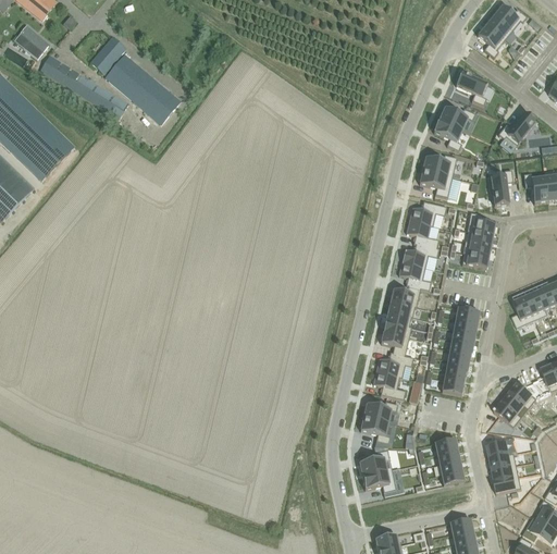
[(58,0),(0,0),(16,0),(44,19),(58,0)]
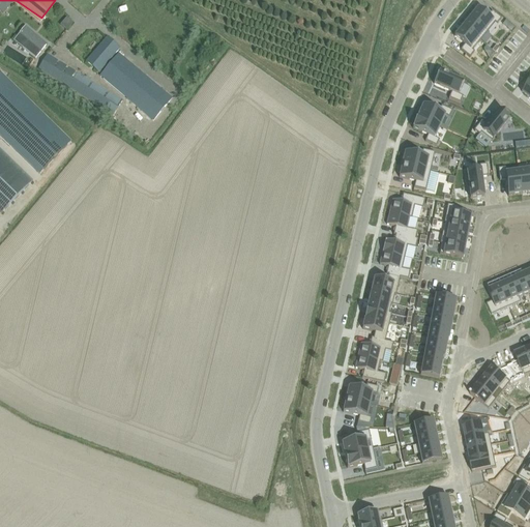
[(478,5),(470,16),(488,30),(495,21),(497,22),(501,17),(492,8),(488,13),(478,5)]
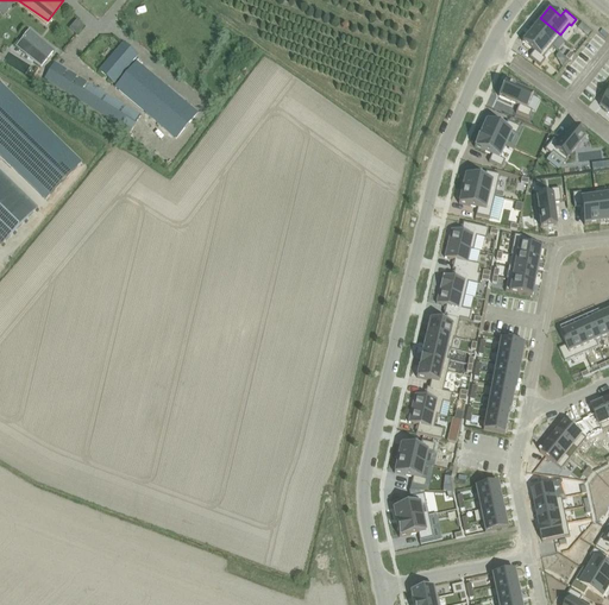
[(77,31),(82,23),(74,18),(69,26),(77,31)]
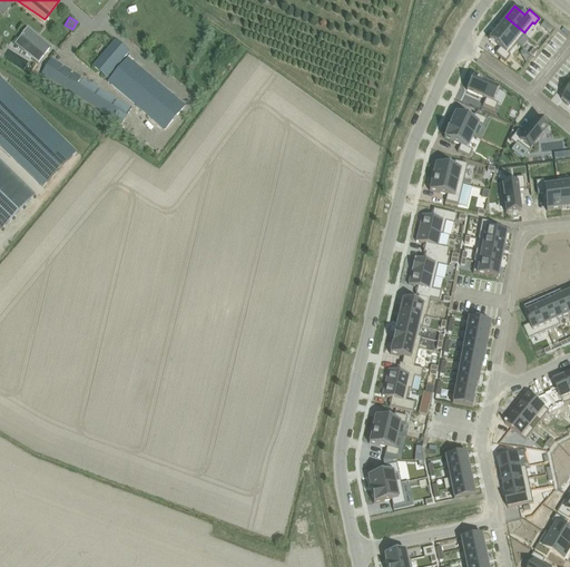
[(505,17),(498,26),(517,41),(524,32),(505,17)]
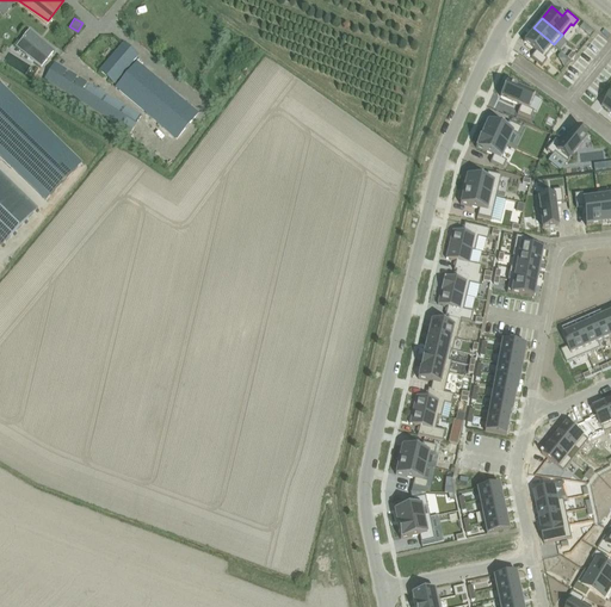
[(28,28),(18,41),(29,48),(26,51),(42,63),(54,47),(38,35),(28,28)]
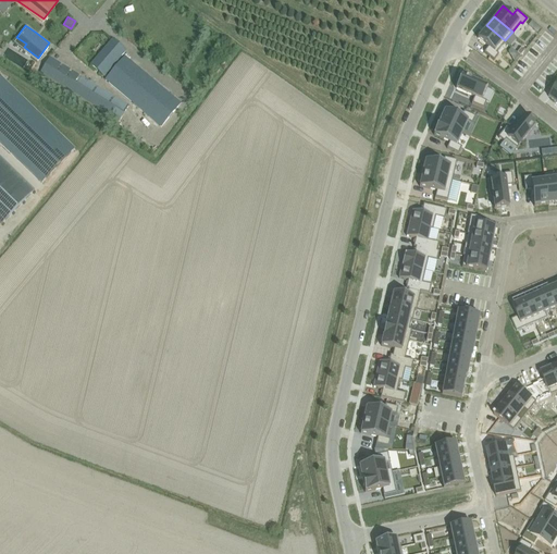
[(486,25),(478,36),(489,45),(484,50),(494,58),(498,52),(496,50),(505,40),(486,25)]
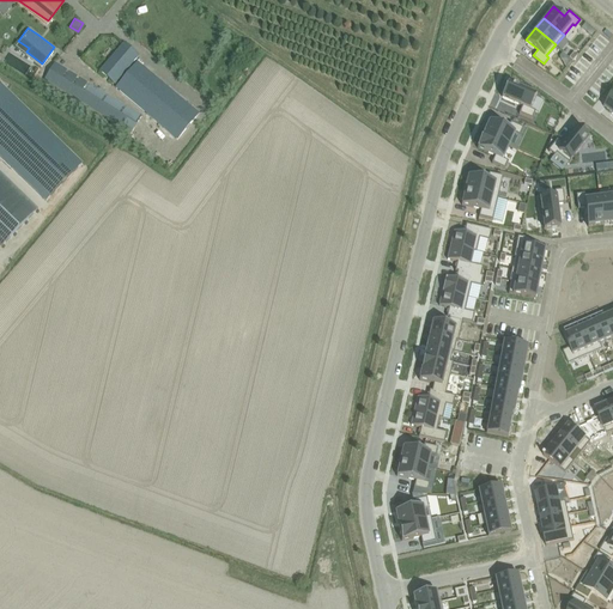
[(119,46),(101,65),(116,78),(134,58),(138,54),(123,41),(119,46)]
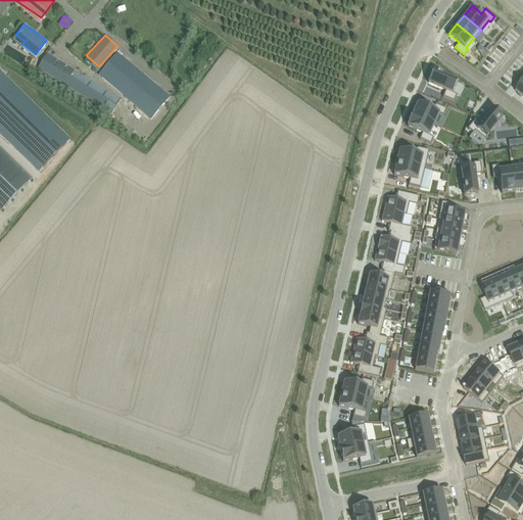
[(150,116),(169,95),(117,51),(99,73),(150,116)]
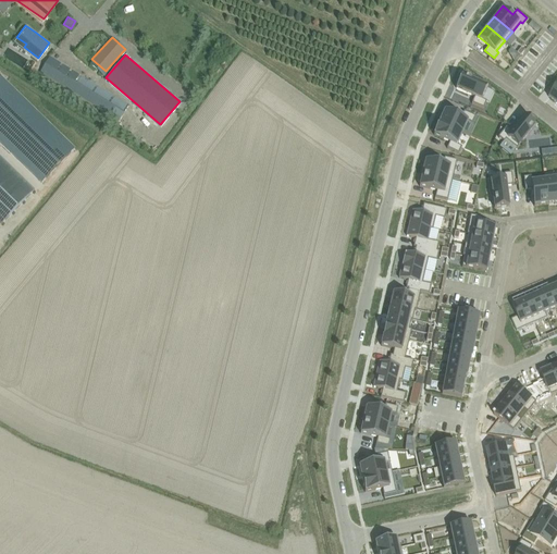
[(39,71),(119,119),(127,103),(49,56),(39,71)]
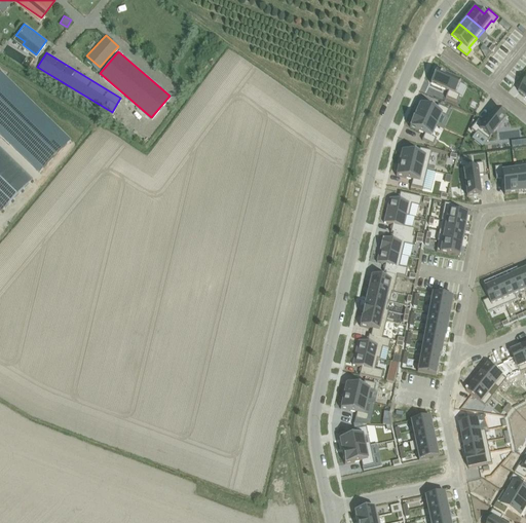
[(437,69),(430,81),(448,89),(445,95),(456,100),(459,94),(455,91),(460,79),(437,69)]
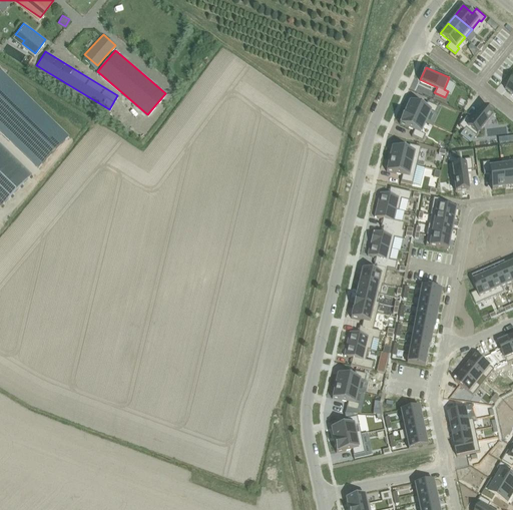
[(0,128),(38,165),(68,134),(4,71),(0,68),(0,128)]
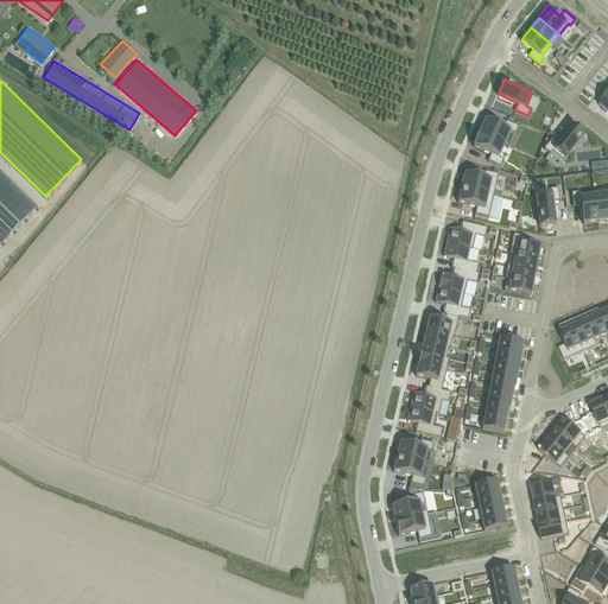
[(486,118),(480,131),(505,142),(511,129),(515,132),(519,125),(506,119),(504,125),(486,118)]
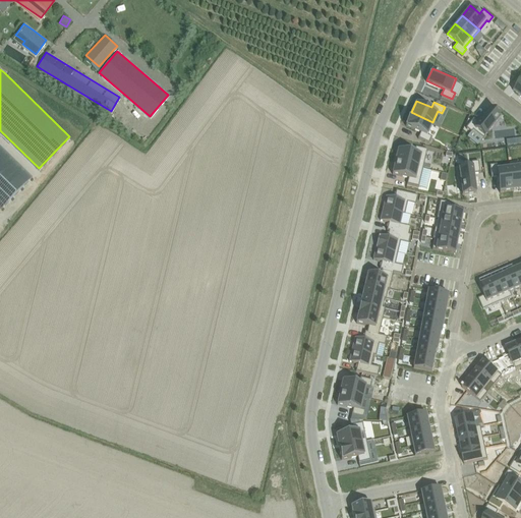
[(181,105),(170,119),(176,123),(186,110),(181,105)]
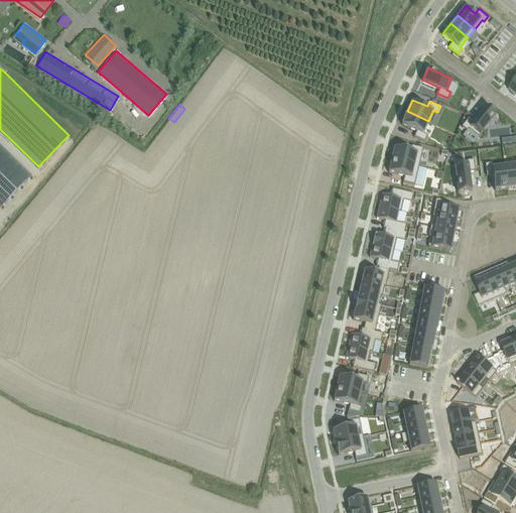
[(469,115),(462,125),(467,129),(469,127),(479,135),(496,114),(486,105),(474,119),(469,115)]
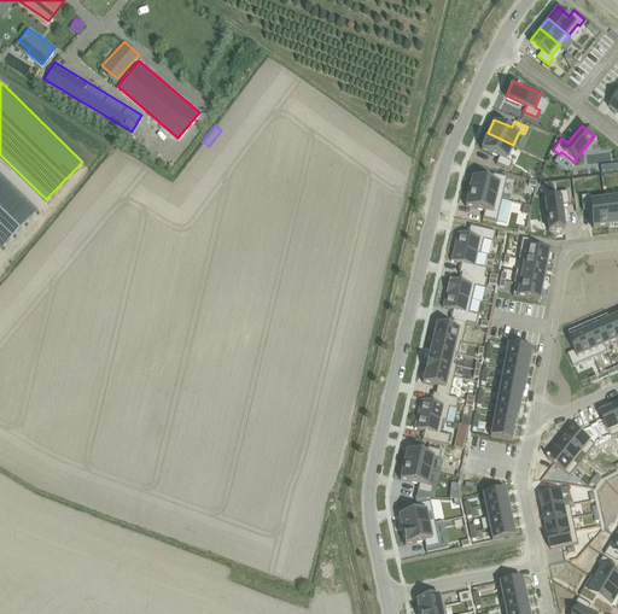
[(488,133),(481,147),(499,155),(496,162),(508,168),(512,159),(507,157),(513,145),(488,133)]
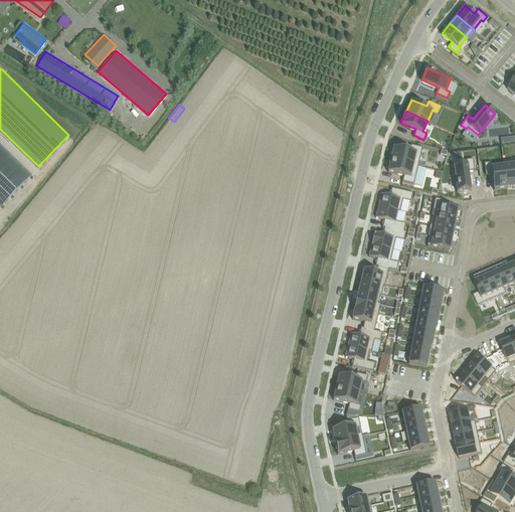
[(514,134),(500,136),(501,142),(514,140),(514,134)]
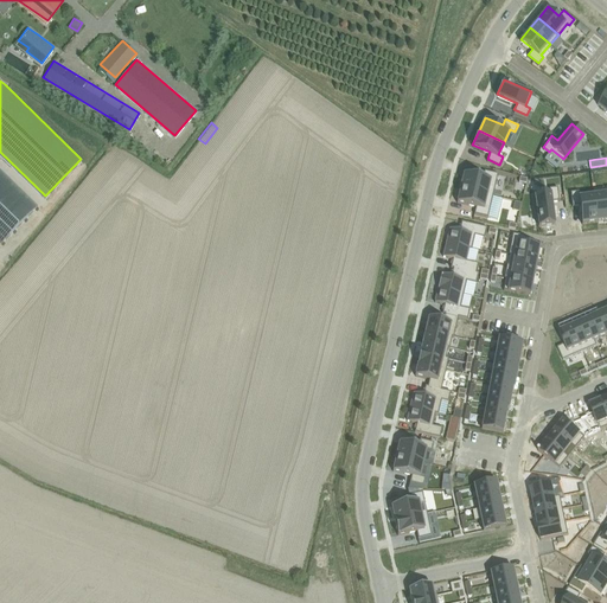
[(0,239),(1,242),(37,204),(0,168),(0,239)]
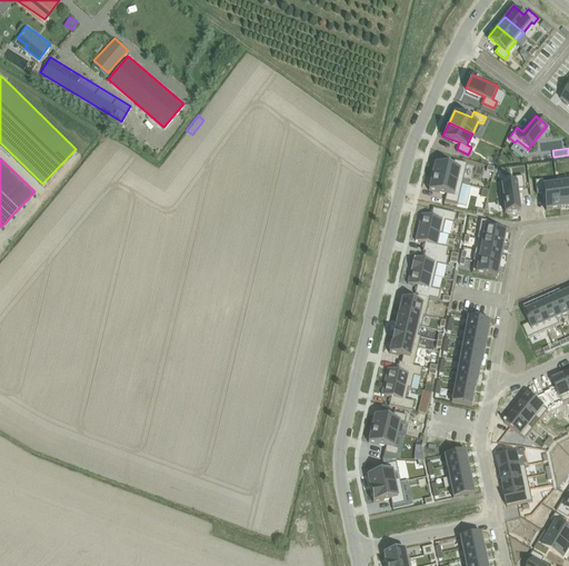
[(435,161),(431,175),(462,181),(467,161),(453,158),(452,165),(435,161)]
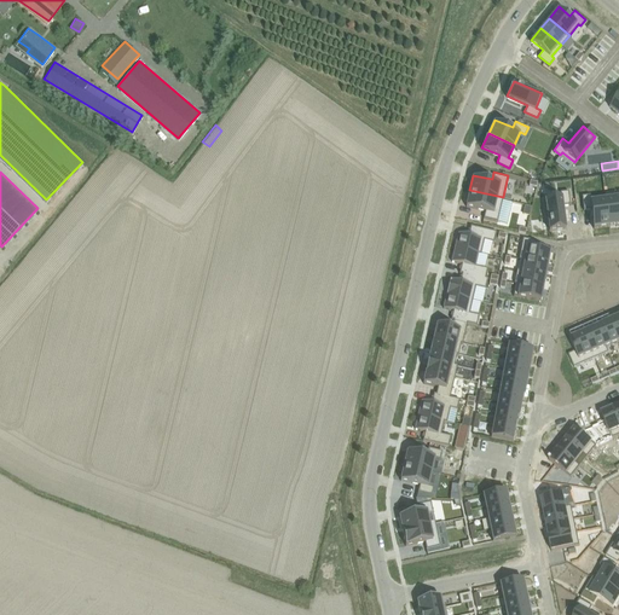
[(561,196),(545,197),(549,228),(566,226),(562,204),(570,203),(568,189),(560,190),(561,196)]
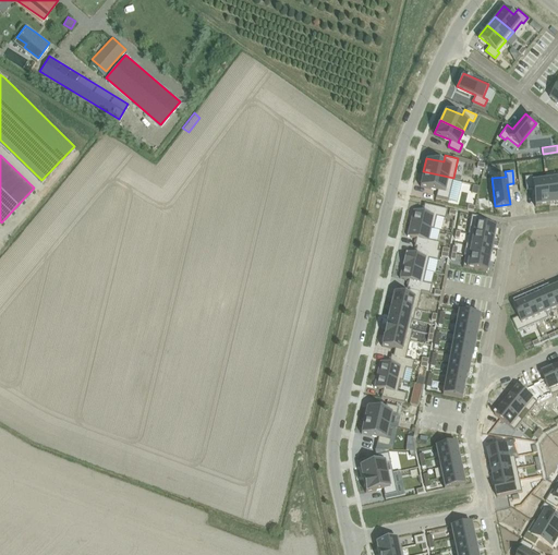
[(557,176),(545,178),(548,203),(557,201),(557,170),(557,176)]
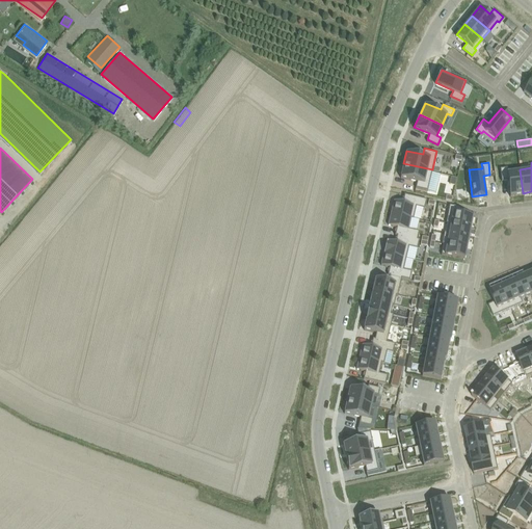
[(403,163),(400,176),(417,180),(416,186),(427,188),(432,169),(403,163)]
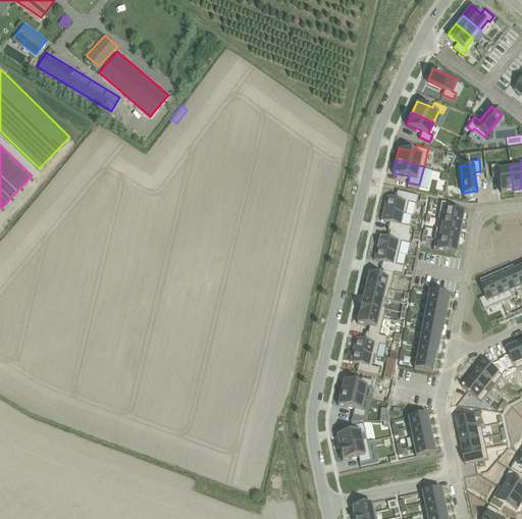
[(498,162),(490,163),(491,175),(499,174),(501,191),(513,190),(510,166),(499,167),(498,162)]
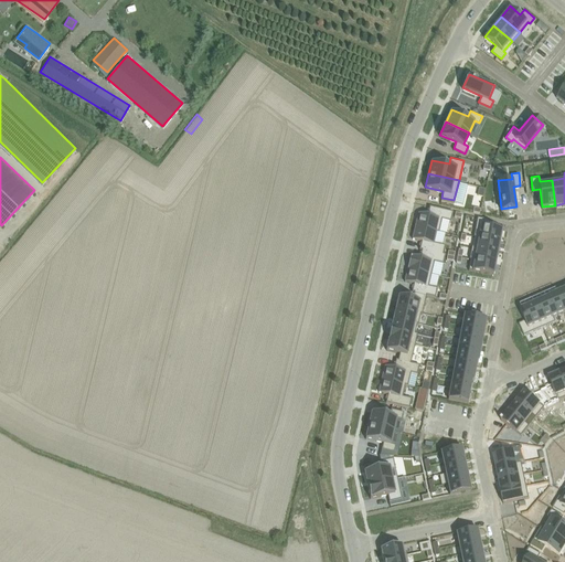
[(418,211),(415,224),(436,229),(439,230),(441,218),(451,220),(452,210),(429,204),(427,213),(418,211)]
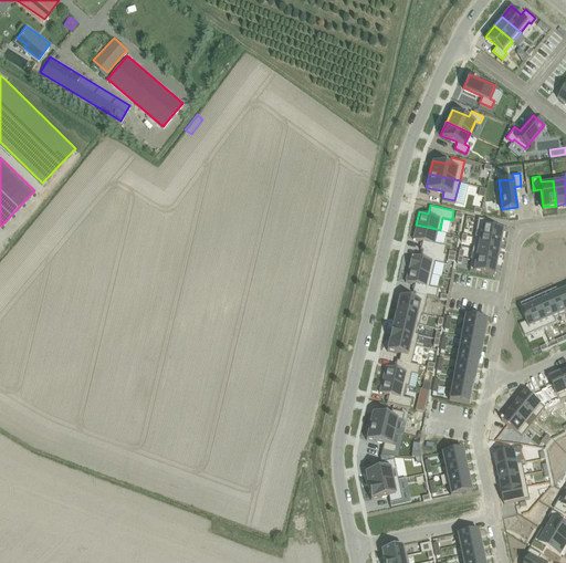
[(478,216),(474,235),(475,236),(475,235),(501,239),(503,228),(490,226),(491,218),(478,216)]
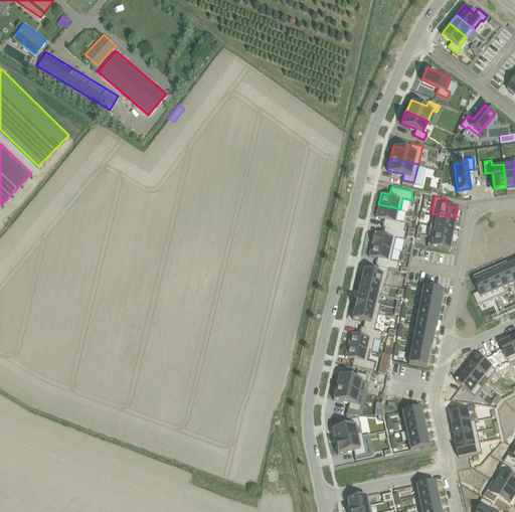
[(378,204),(376,216),(384,217),(382,224),(405,230),(406,229),(404,229),(405,221),(403,221),(395,219),(397,209),(400,209),(378,204)]
